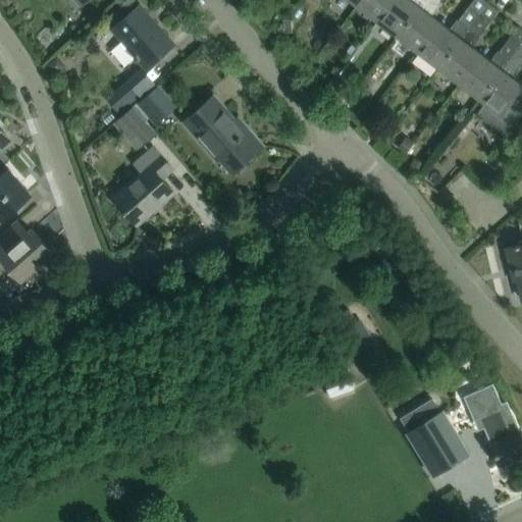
[(376,19),(390,0),(358,0),(355,3),(376,19)]
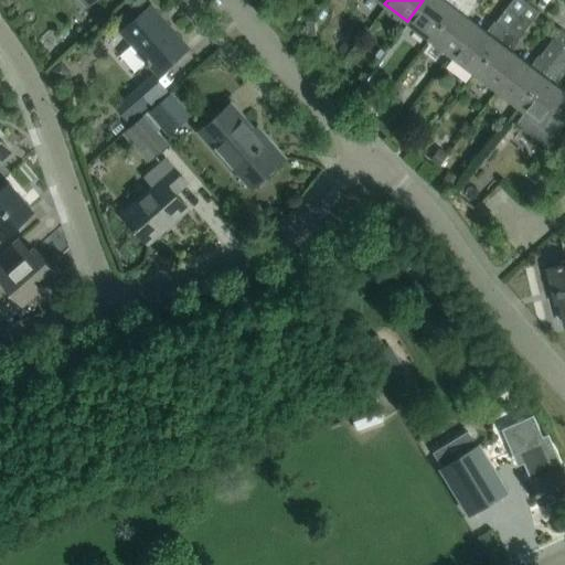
[(429,38),(457,0),(423,0),(407,21),(429,38)]
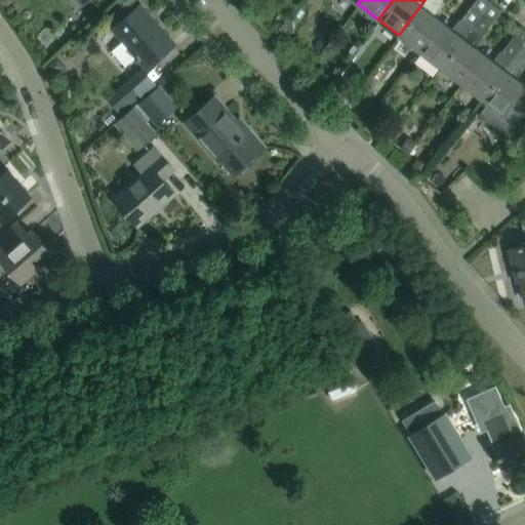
[(419,50),(441,21),(432,13),(436,7),(438,8),(438,7),(443,0),(425,0),(399,35),(419,50)]
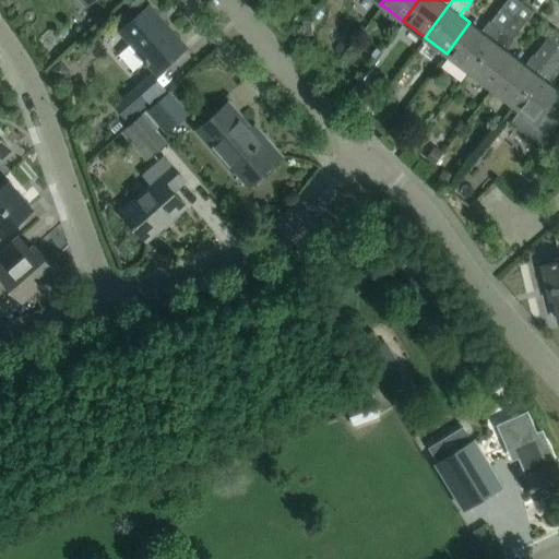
[(468,70),(521,1),(519,0),(506,0),(488,24),(487,24),(487,25),(488,26),(484,33),(470,22),(447,54),(468,70)]
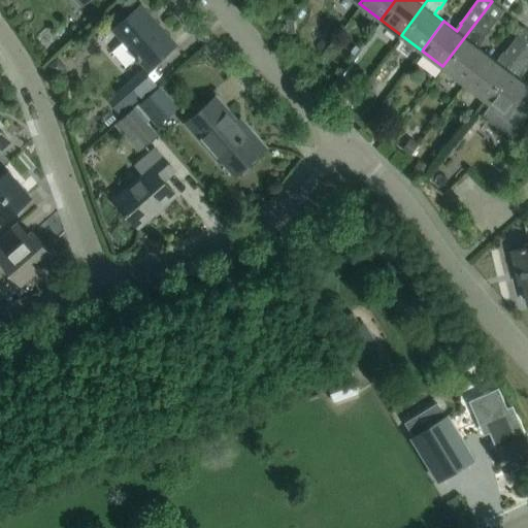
[(464,83),(487,54),(475,44),(480,39),(482,40),(482,39),(503,10),(492,1),(442,66),(464,83)]
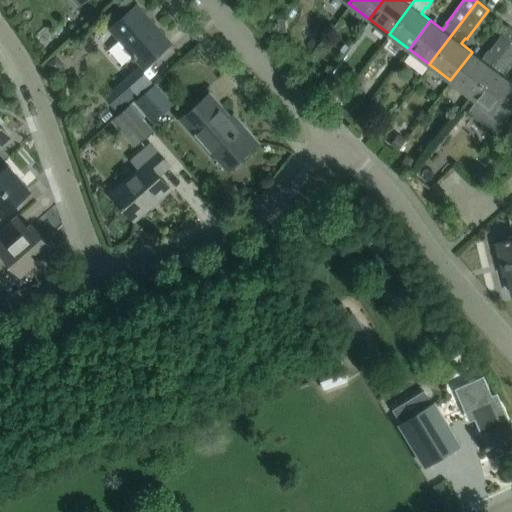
[(136,5),(121,18),(110,28),(143,65),(169,43),(136,5)]
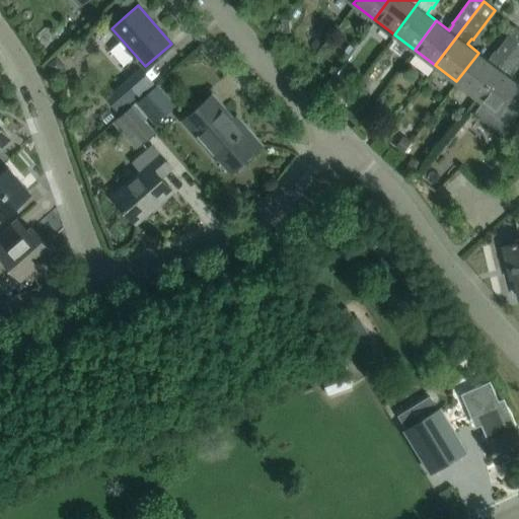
[(476,96),(518,41),(518,27),(515,25),(494,54),(493,53),(493,54),(494,55),(490,61),(478,53),(456,81),(476,96)]
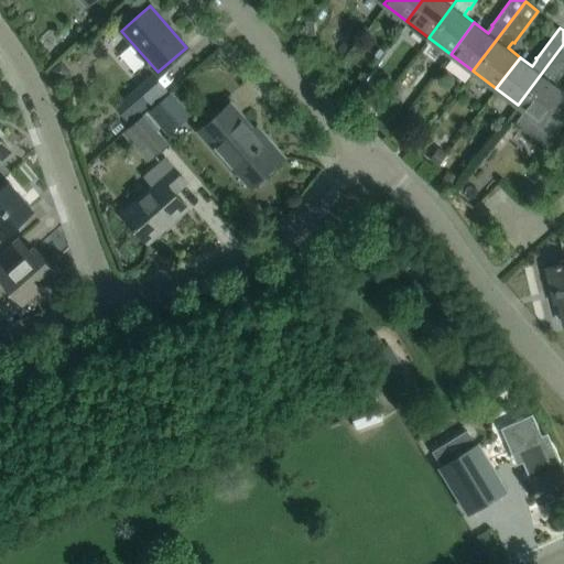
[(563,44),(518,105),(525,110),(517,121),(548,144),(563,121),(563,89),(552,82),(557,74),(559,76),(560,75),(559,74),(563,67),(563,44)]
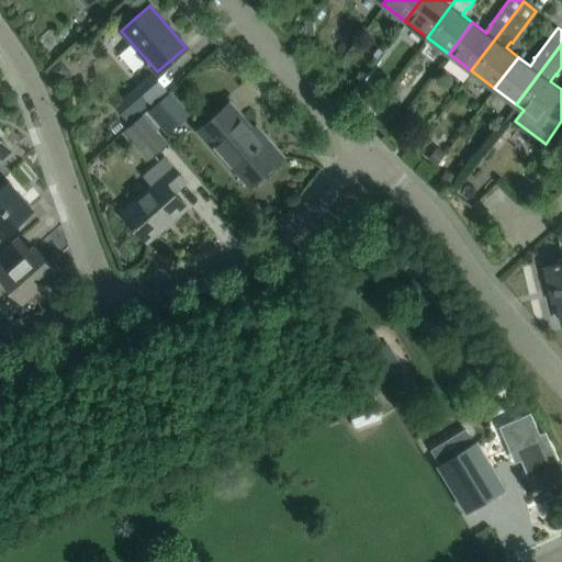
[(137,88),(113,110),(123,121),(147,99),(137,88)]
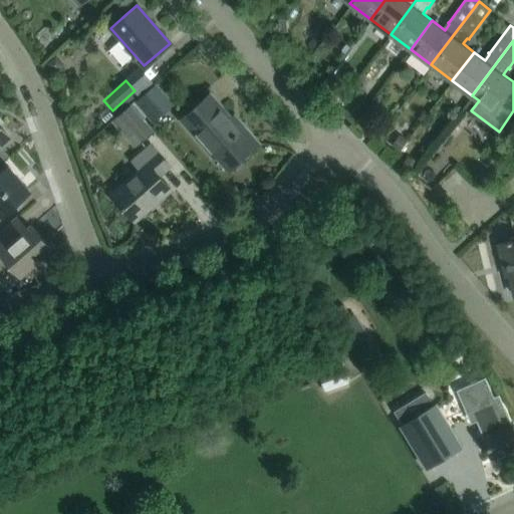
[(155,85),(135,103),(151,120),(171,102),(155,85)]
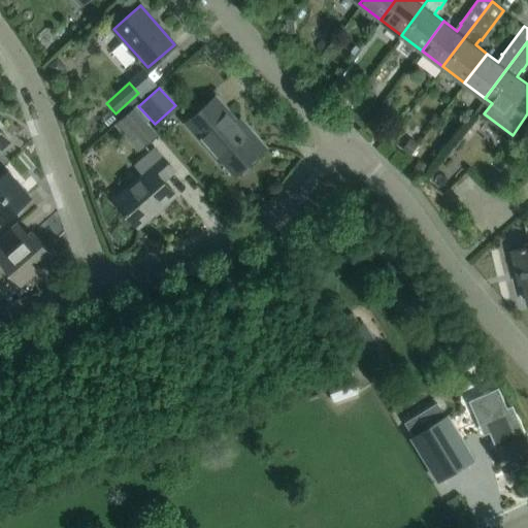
[(216,97),(187,123),(220,161),(223,158),(236,173),(265,146),(249,128),(245,131),(216,97)]
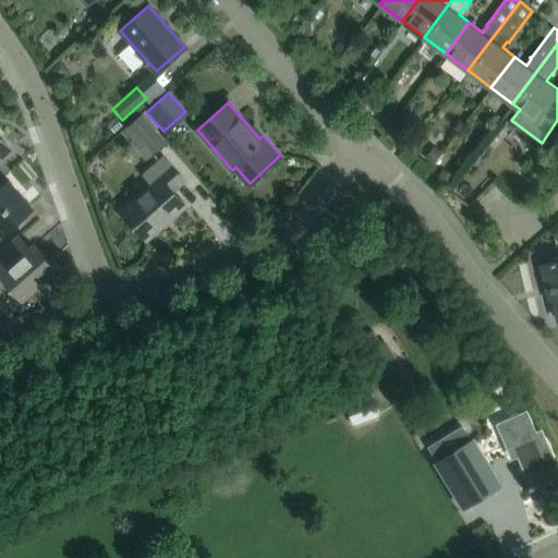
[(166,142),(142,114),(122,132),(146,159),(166,142)]
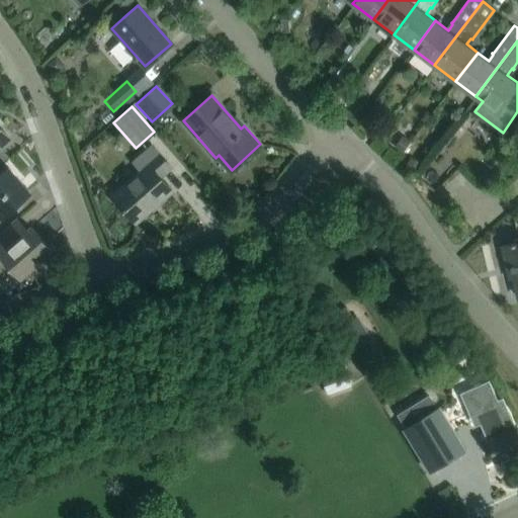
[(0,124),(0,145),(10,137),(0,124)]
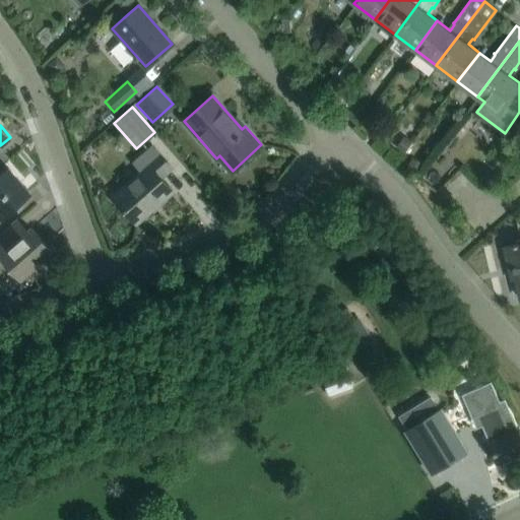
[(173,169),(152,145),(134,161),(142,171),(114,196),(136,222),(152,208),(151,207),(158,201),(159,202),(173,190),(161,178),(173,169)]
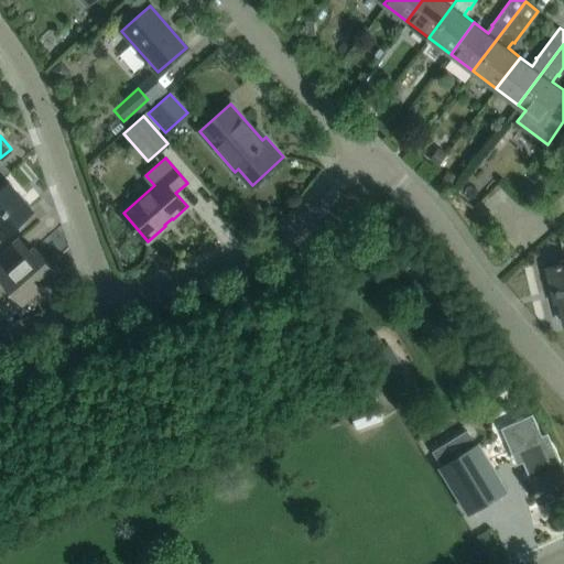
[(9,182),(0,190),(0,236),(32,208),(29,204),(28,205),(22,199),(23,198),(9,182)]
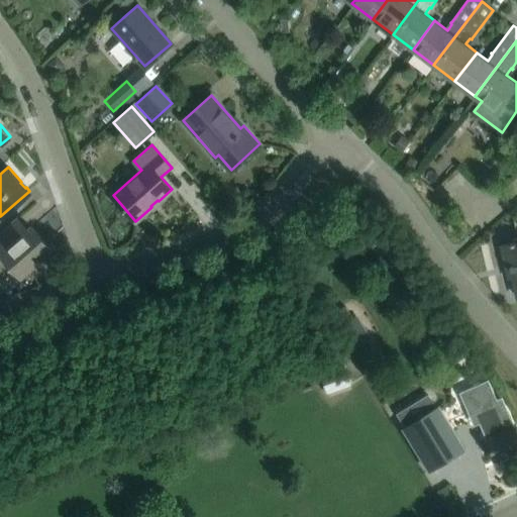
[(0,232),(0,254),(2,253),(20,275),(50,248),(31,226),(19,237),(9,225),(0,232)]
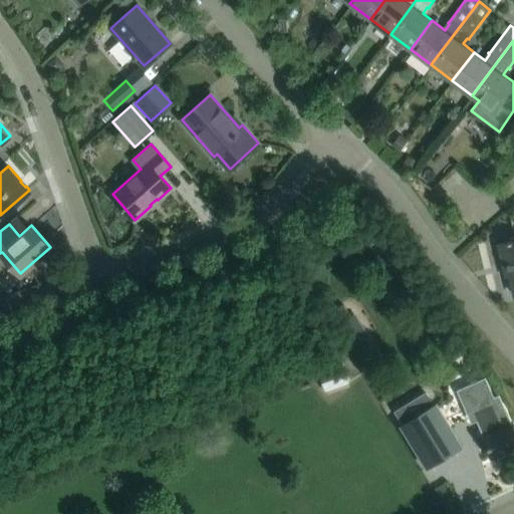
[(372,233),(371,244),(376,244),(389,245),(389,233),(372,233)]
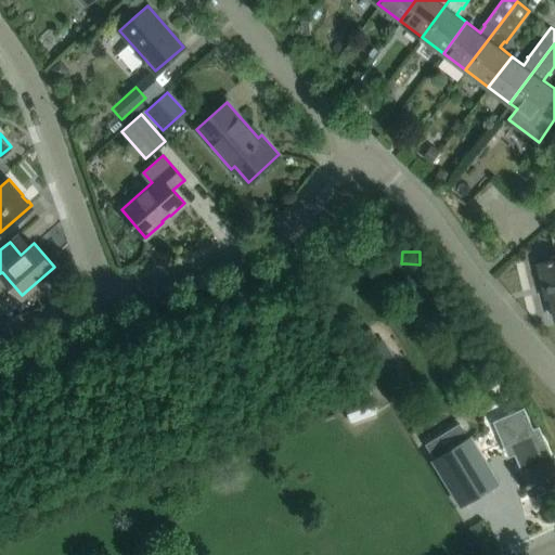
[(554,315),(554,259),(552,260),(552,258),(547,260),(547,261),(539,263),(543,282),(546,282),(554,315)]
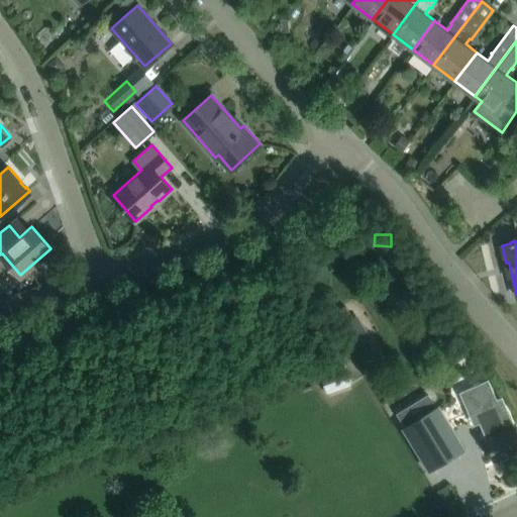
[(345,306),(331,314),(353,349),(371,338),(357,316),(353,318),(345,306)]
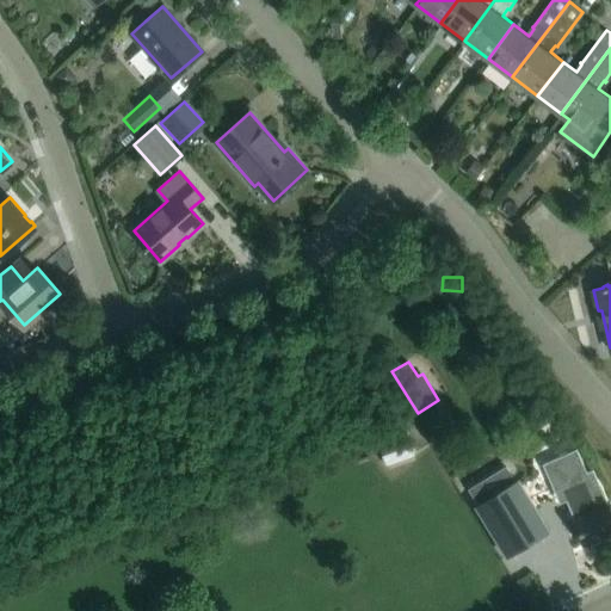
[(610,511),(592,469),(586,471),(576,450),(543,466),(560,501),(567,499),(572,510),(571,510),(585,543),(610,531),(610,511)]
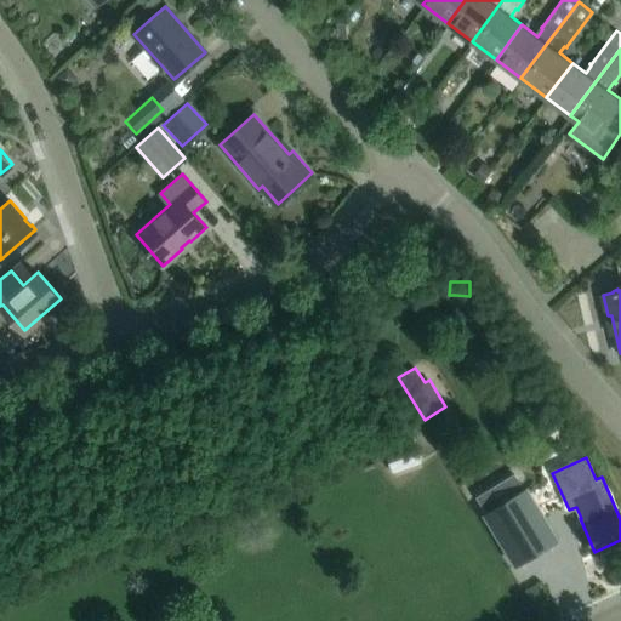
[(486,512),(484,513),(485,514),(516,564),(557,540),(558,539),(527,488),(524,489),(486,512)]
